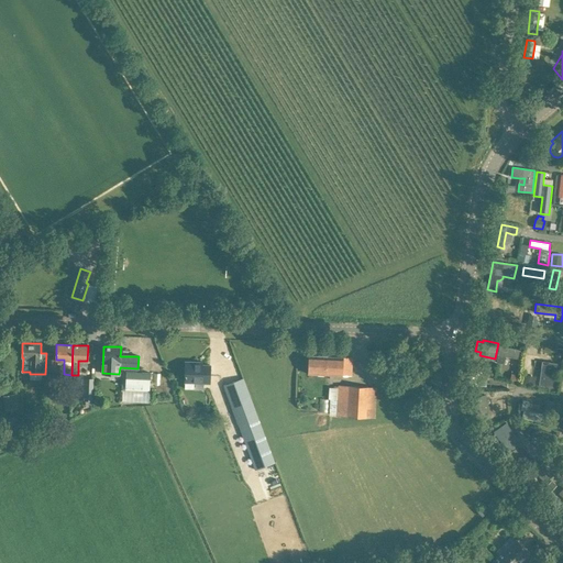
[(308,374),(351,376),(352,357),(308,355),(308,374)]
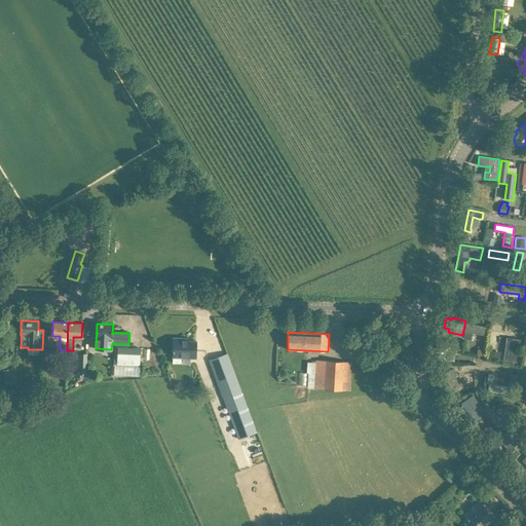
[(174,338),(173,348),(173,364),(181,364),(181,357),(195,358),(196,341),(182,341),(182,339),(174,338)]
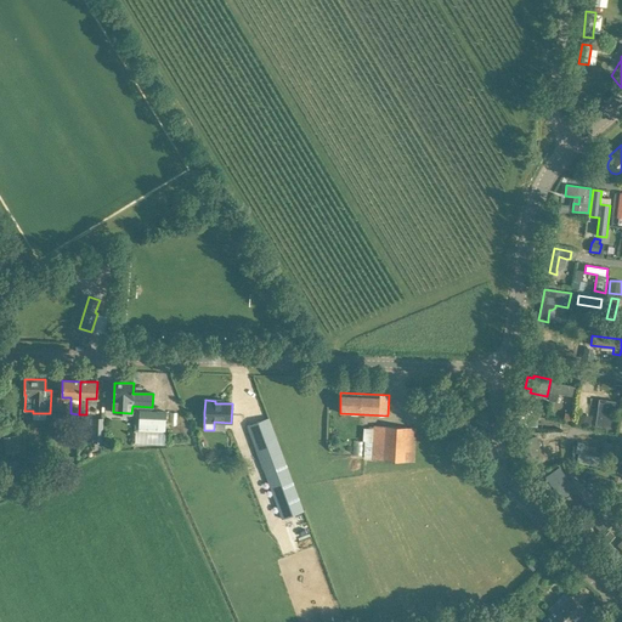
[(598,408),(595,427),(611,429),(615,402),(606,401),(605,408),(598,408)]
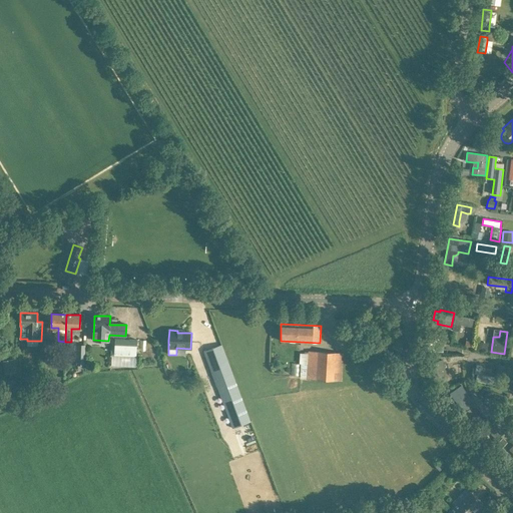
[(136,340),(115,339),(114,356),(135,357),(136,340)]
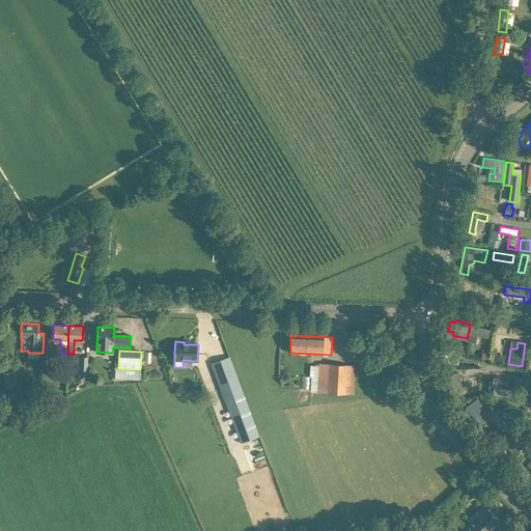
[(441,353),(441,364),(450,364),(457,364),(457,358),(450,358),(450,353),(441,353)]
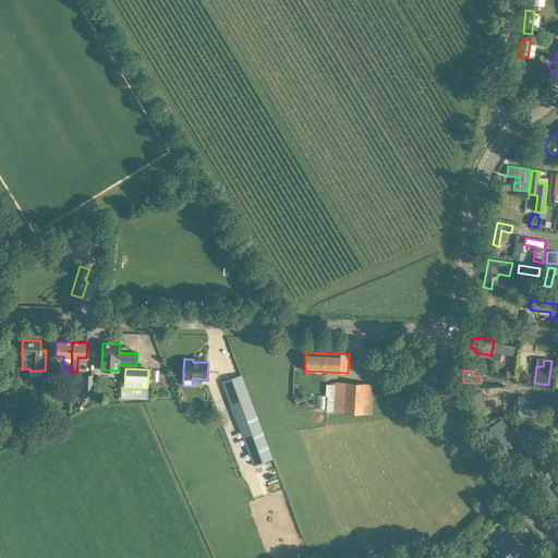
[(241,375),(221,383),(226,392),(252,465),(271,459),(245,385),(241,375)]
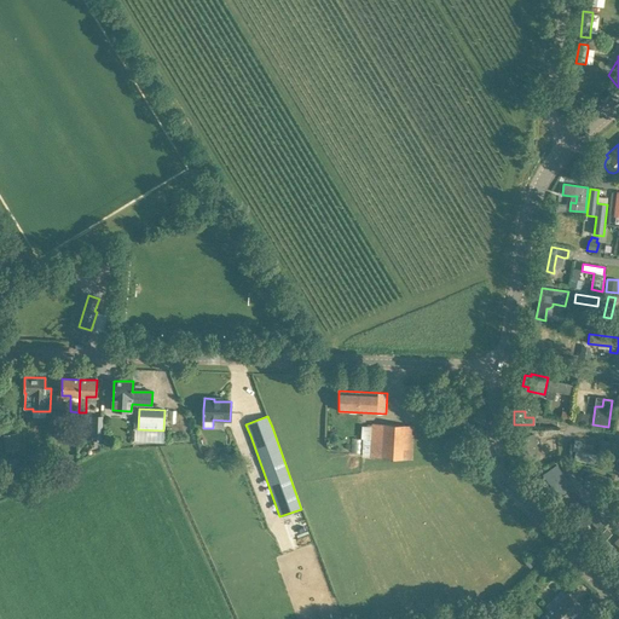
[(92,434),(102,435),(103,417),(93,417),(92,434)]
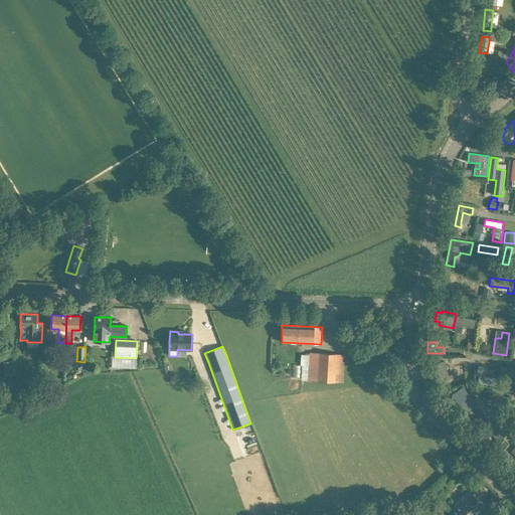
[(309,366),(308,380),(343,382),(344,364),(344,354),(310,352),(310,355),(309,366)]
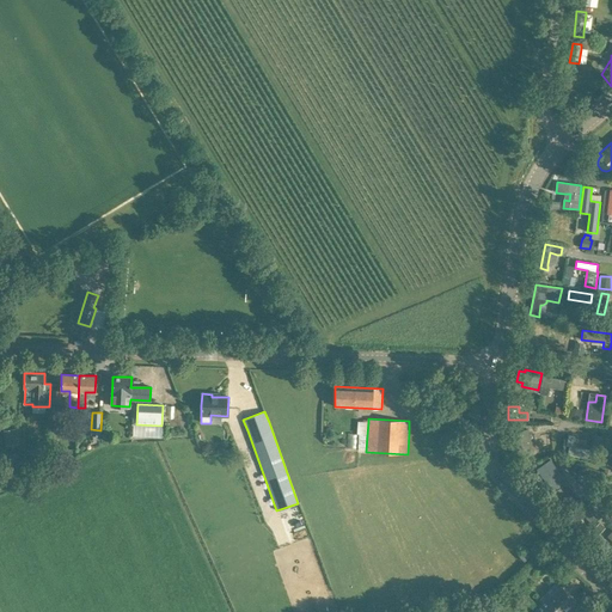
[(16,428),(2,430),(6,445),(18,442),(16,428)]
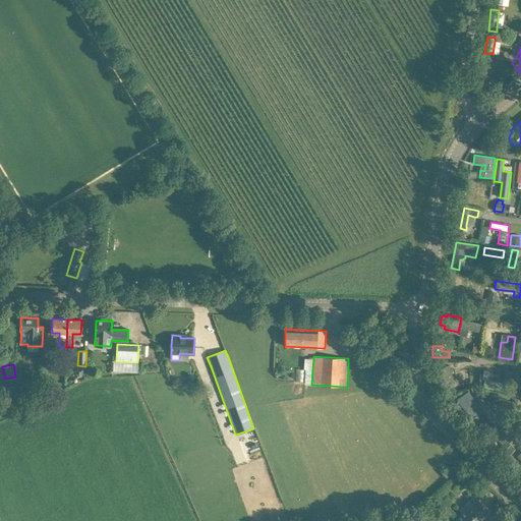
[(450,365),(433,369),(438,387),(454,384),(450,365)]
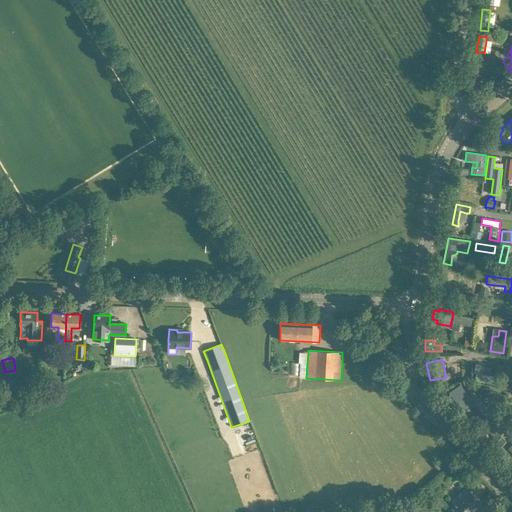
[(475,364),(474,372),(477,373),(475,380),(497,385),(499,378),(487,375),(480,374),(481,368),(481,366),(475,364)]
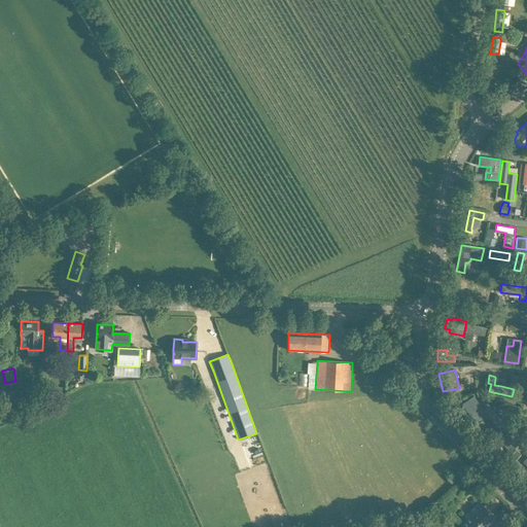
[(512,375),(511,383),(518,384),(520,376),(512,375)]
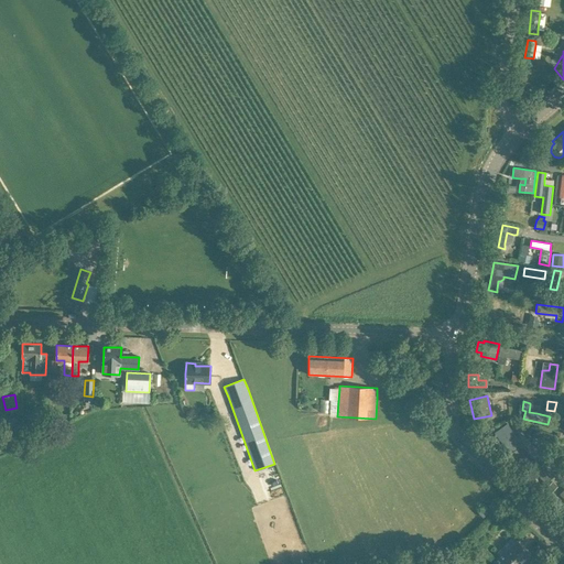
[(496,432),(495,432),(499,438),(511,452),(521,444),(507,423),(502,427),(496,432)]
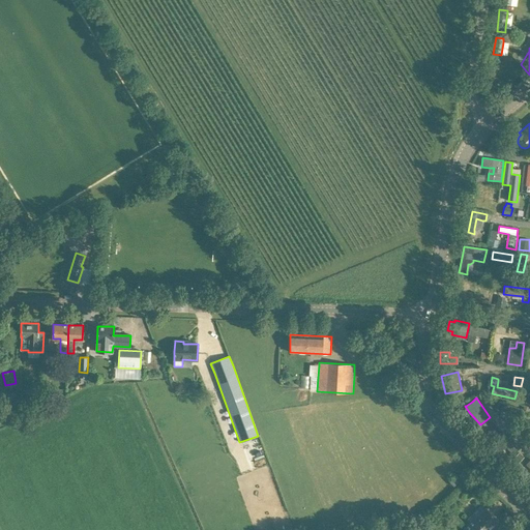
[(454,399),(449,402),(452,407),(458,404),(454,399)]
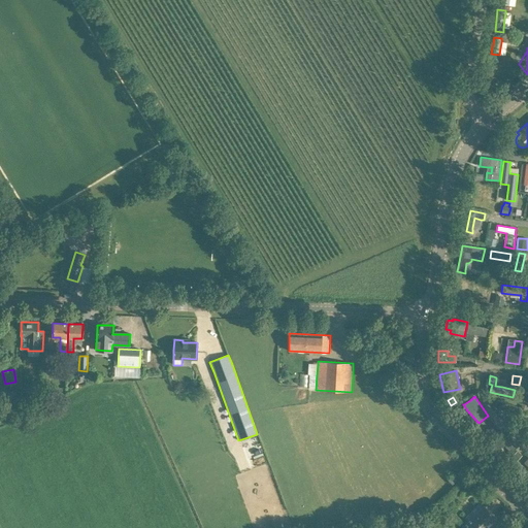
[(497,400),(494,407),(507,411),(516,415),(519,407),(506,403),(497,400)]
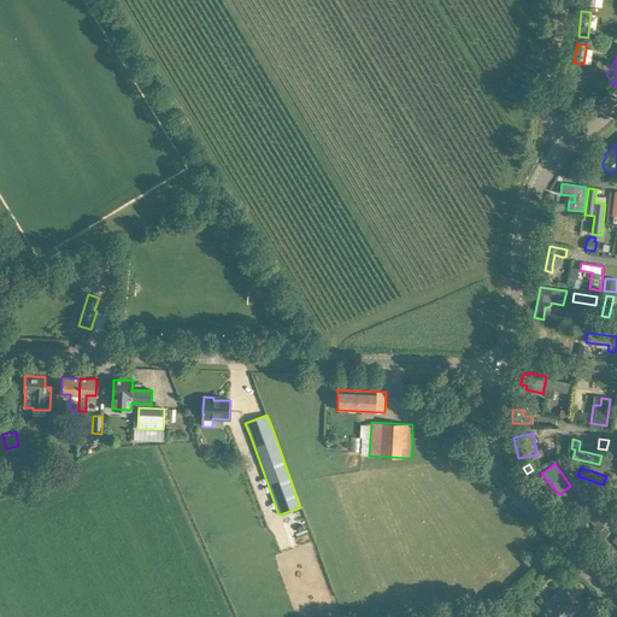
[(571,487),(565,492),(569,498),(575,493),(571,487)]
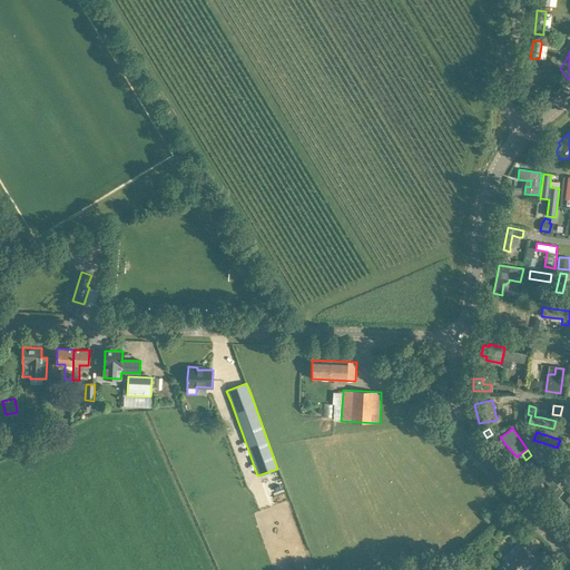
[(540,464),(534,470),(551,488),(557,482),(548,472),(540,464)]
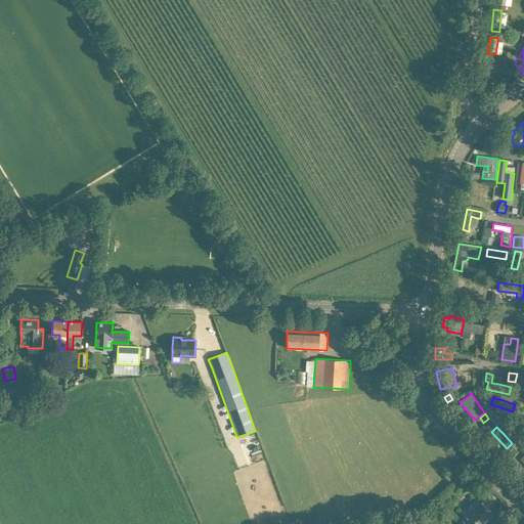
[(513,448),(508,453),(512,457),(517,451),(513,448)]
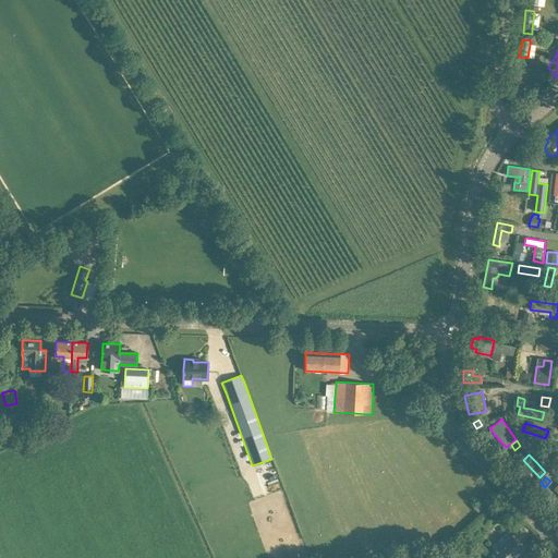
[(473,507),(478,511),(482,507),(477,502),(473,507)]
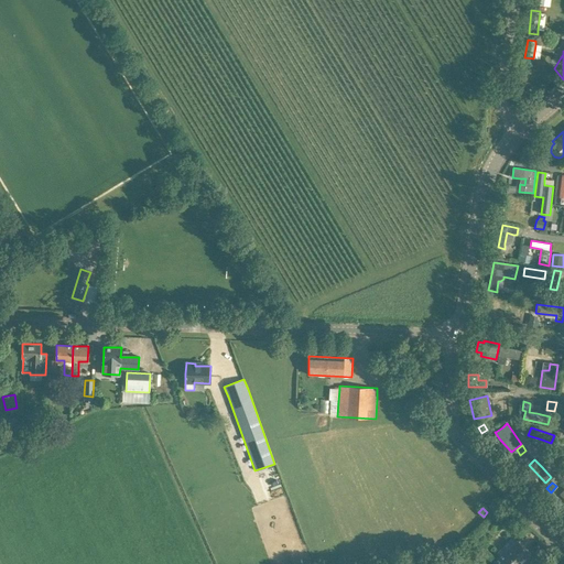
[(505,551),(497,560),(491,563),(519,563),(530,553),(518,541),(506,553),(505,551)]
